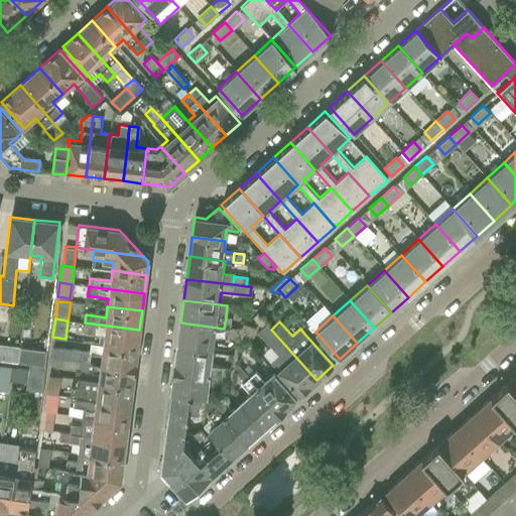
[(104,336),(103,344),(137,349),(139,330),(85,323),(83,334),(104,336)]
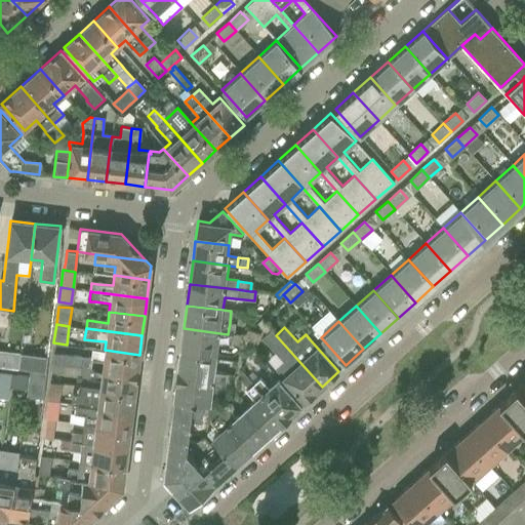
[(184,328),(180,354),(215,358),(218,340),(230,342),(231,334),(228,334),(184,328)]
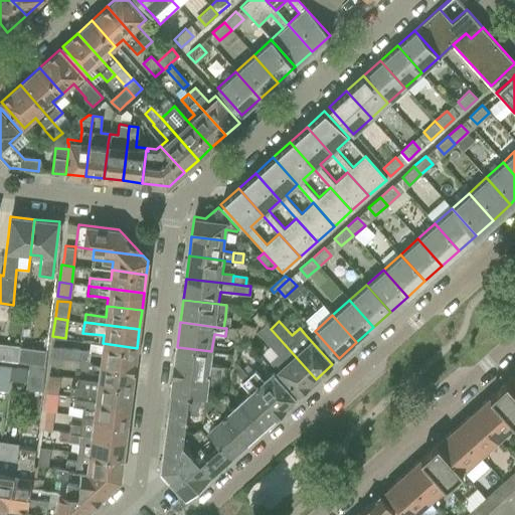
[(264,354),(288,381),(289,382),(299,394),(316,379),(271,329),(266,324),(258,331),(271,346),(264,354)]
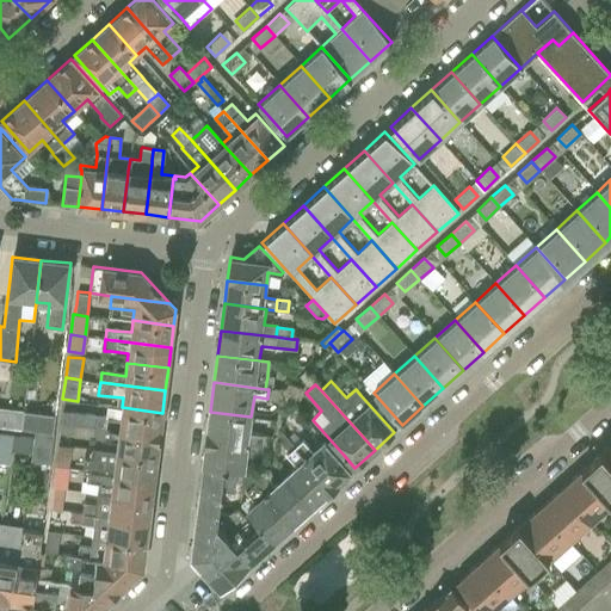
[(0,406),(0,425),(22,429),(24,411),(24,409),(0,406)]
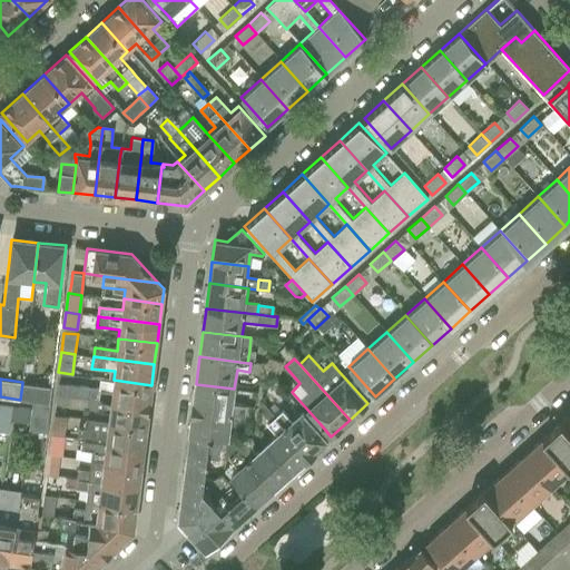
[(89,389),(88,397),(149,405),(151,385),(114,380),(111,391),(89,389)]
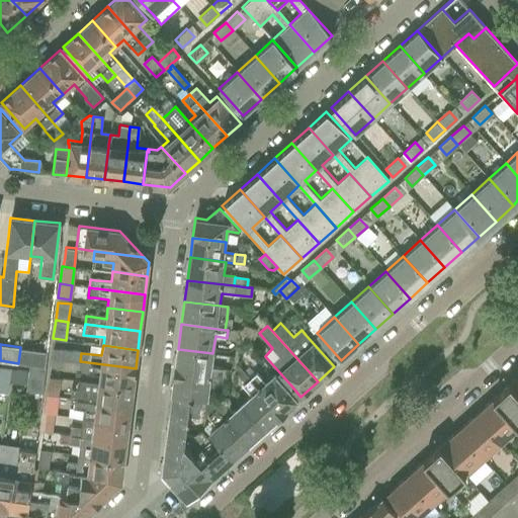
[(18,363),(18,364),(29,365),(45,367),(47,352),(20,348),(18,363)]
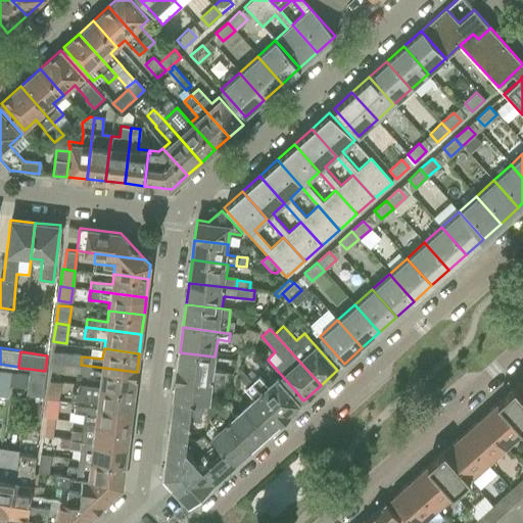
[(53,352),(52,362),(81,365),(82,357),(53,352)]
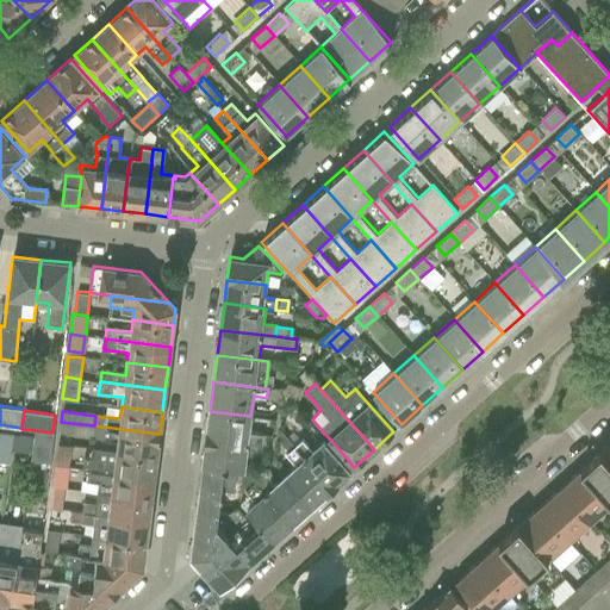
[(210,411),(206,439),(262,446),(263,435),(249,434),(250,416),(210,411)]
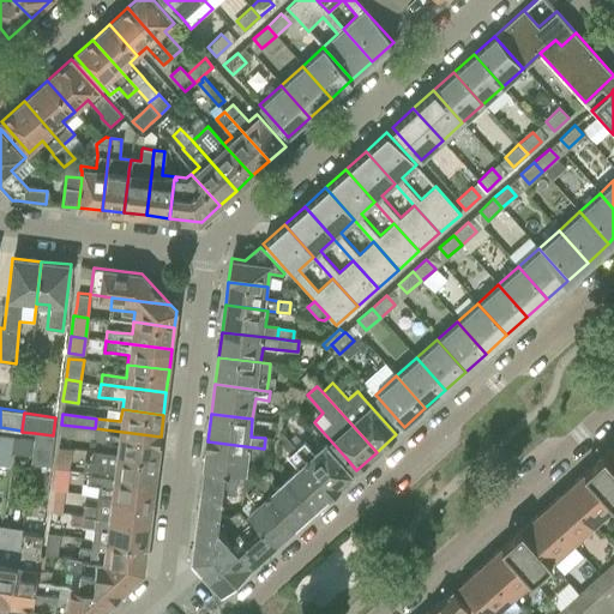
[(61,425),(60,437),(94,440),(95,428),(61,425)]
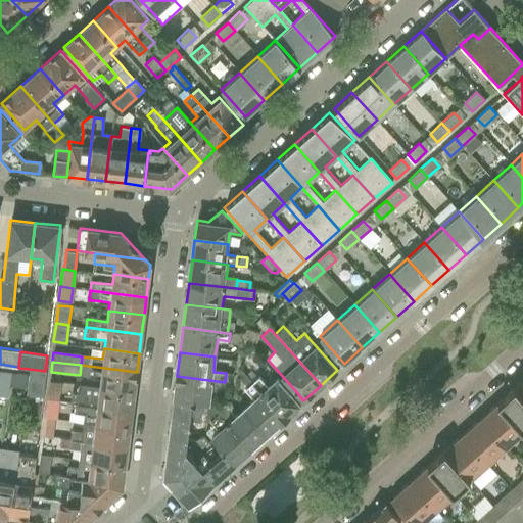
[(100,378),(99,385),(134,389),(137,372),(81,365),(80,375),(100,378)]
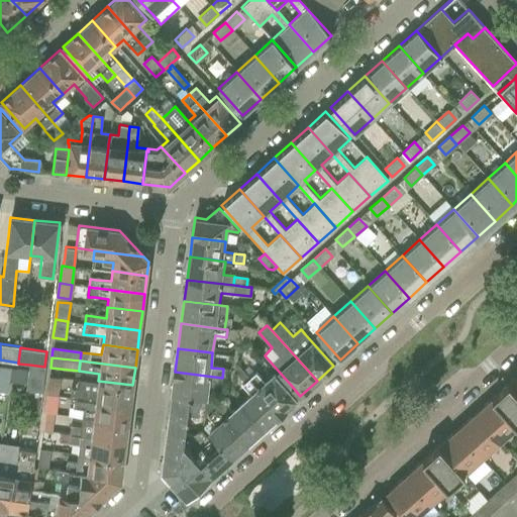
[(236,364),(234,372),(243,383),(249,378),(236,364)]
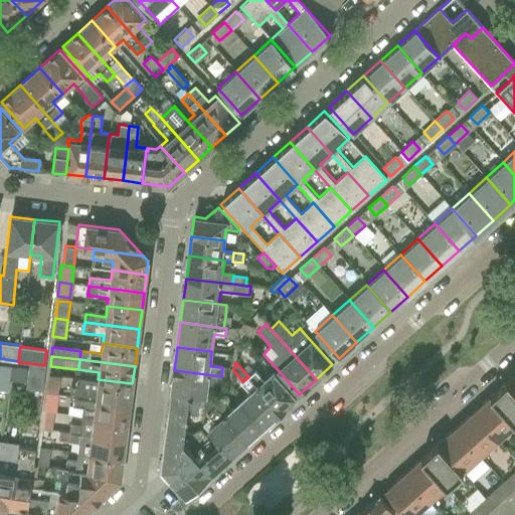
[(26,382),(25,388),(42,390),(44,365),(29,363),(28,370),(26,382)]
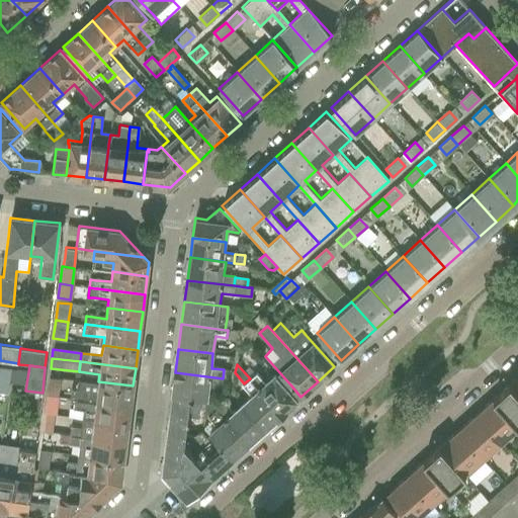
[(0,391),(7,393),(9,381),(10,369),(0,367),(0,391)]
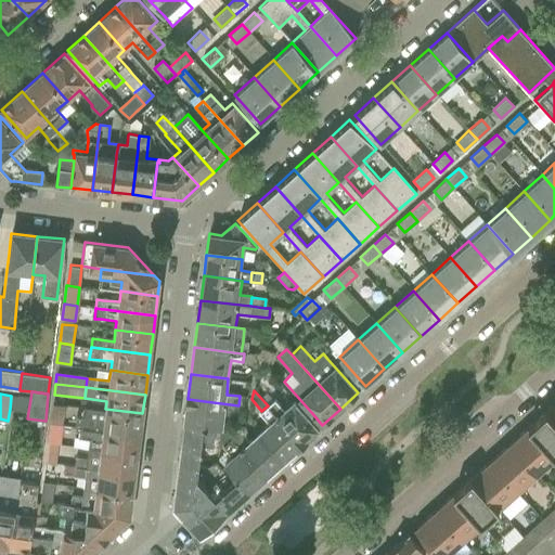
[(11,396),(10,409),(28,412),(30,399),(11,396)]
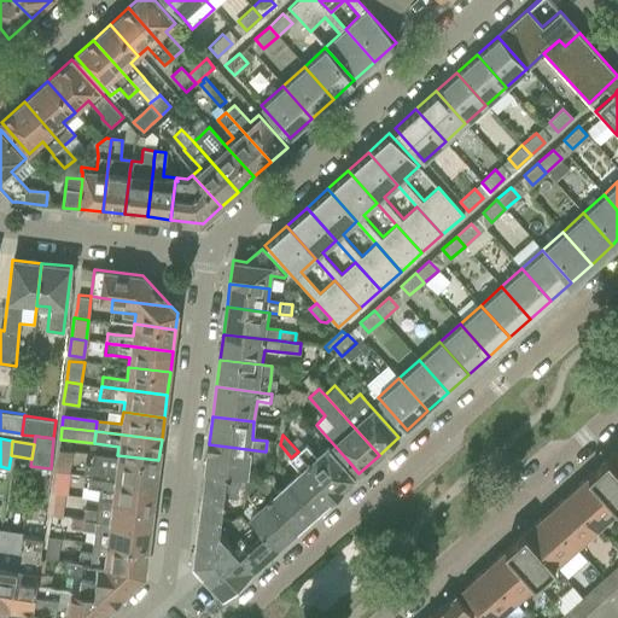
[(209,444),(207,468),(248,474),(250,459),(263,461),(266,452),(209,444)]
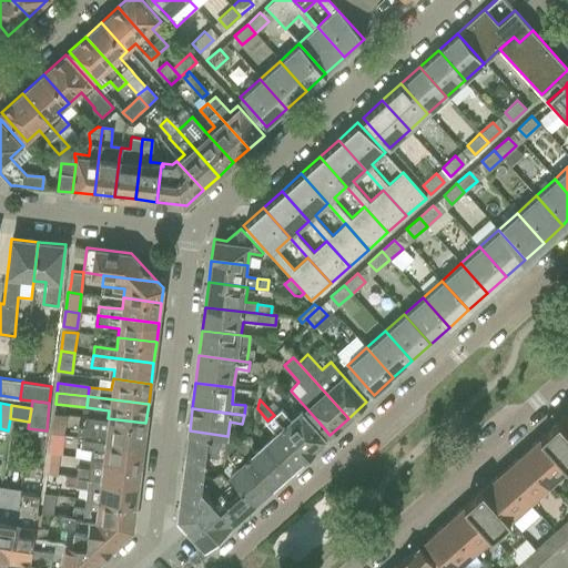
[(282,408),(274,415),(308,454),(327,437),(301,408),(290,418),(282,408)]
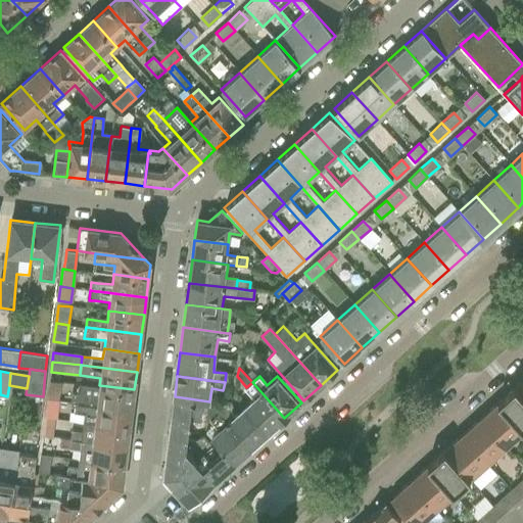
[(522,379),(514,388),(522,397),(522,379)]
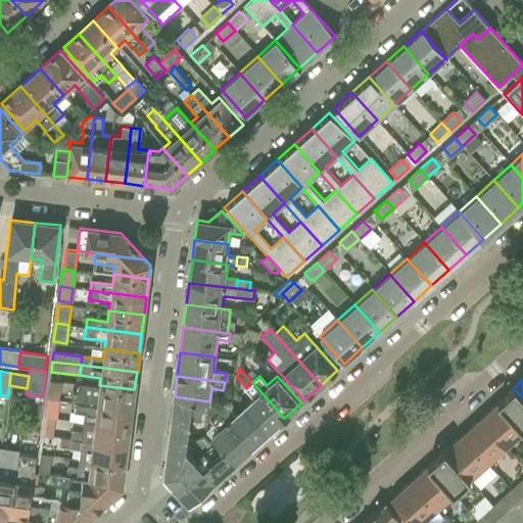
[(48,380),(46,397),(56,398),(58,382),(48,380)]
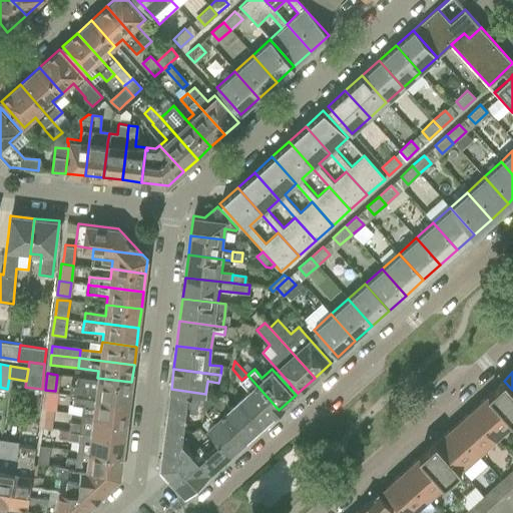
[(248,389),(238,398),(263,425),(279,410),(247,375),(241,380),(240,381),(248,389)]
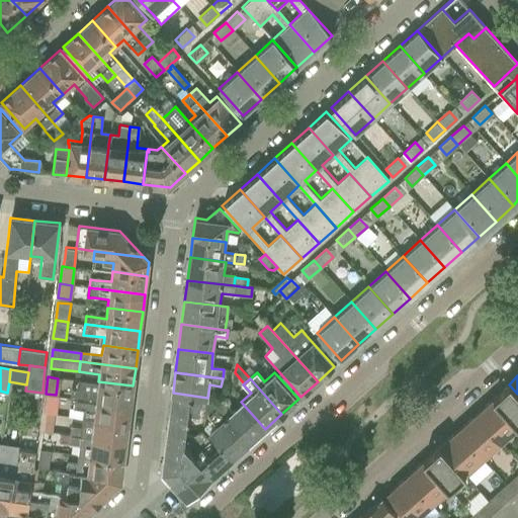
[(72,389),(71,397),(75,398),(131,405),(133,385),(98,381),(98,382),(77,380),(76,390),(72,389)]
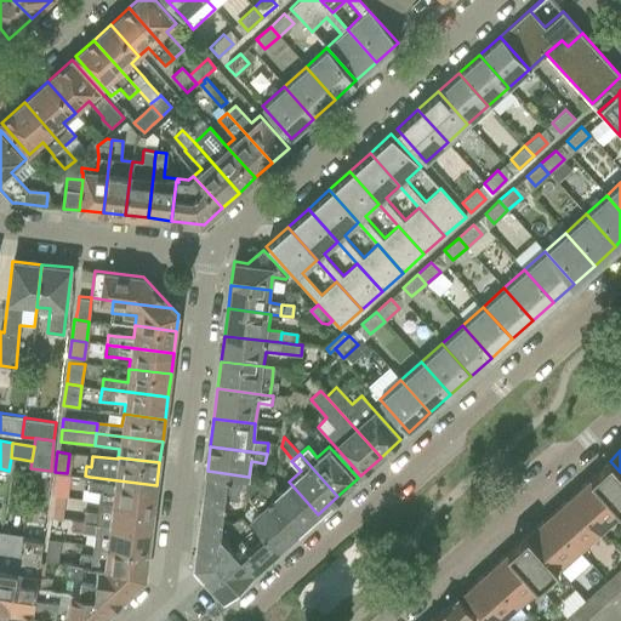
[(620,472),(610,461),(591,477),(620,510),(620,472)]
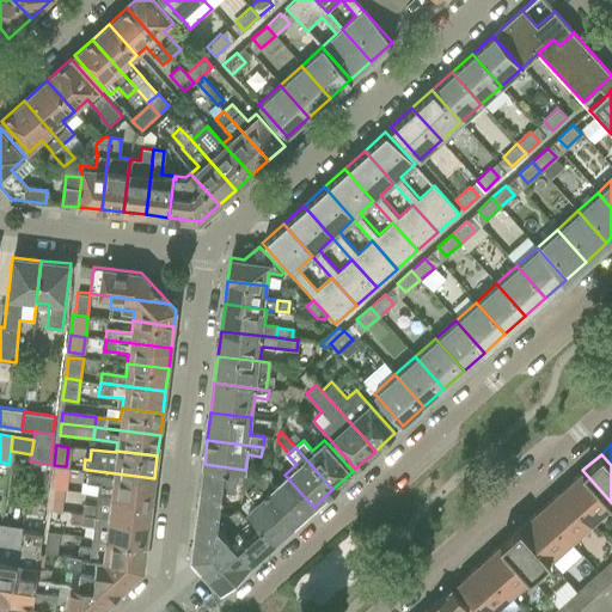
[(204,464),(199,510),(219,513),(222,487),(234,489),(237,470),(245,471),(245,470),(204,464)]
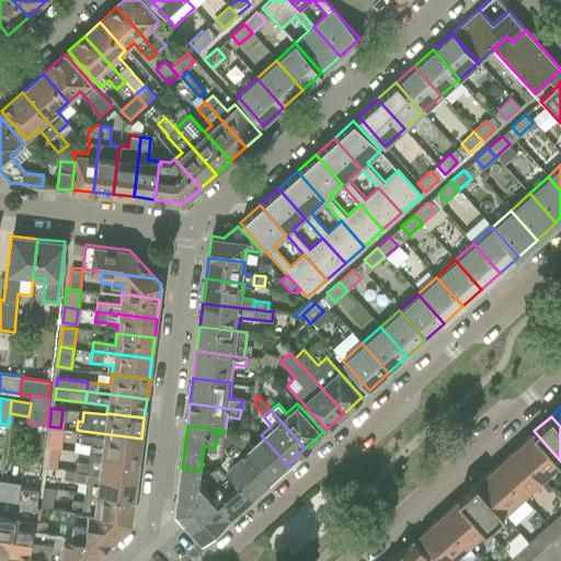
[(49,426),(46,446),(57,448),(60,427),(49,426)]
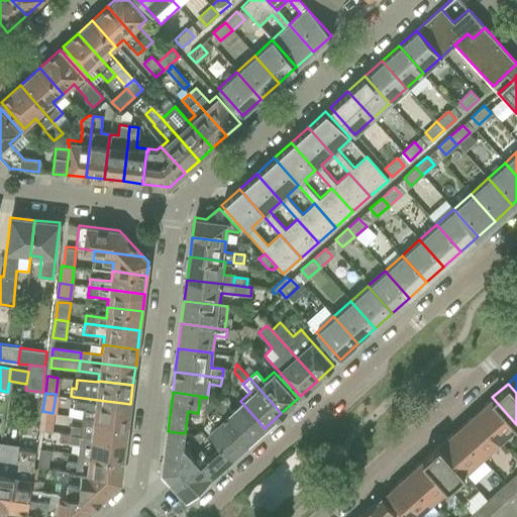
[(75,397),(74,407),(84,408),(83,416),(128,422),(130,404),(75,397)]
